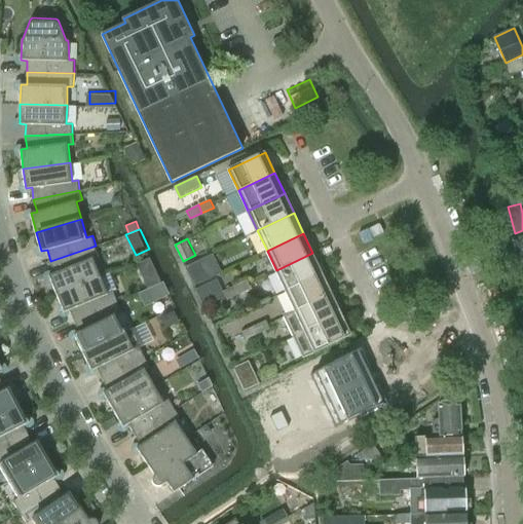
[(96,246),(50,261),(55,272),(49,275),(58,293),(101,275),(94,259),(100,256),(96,246)]
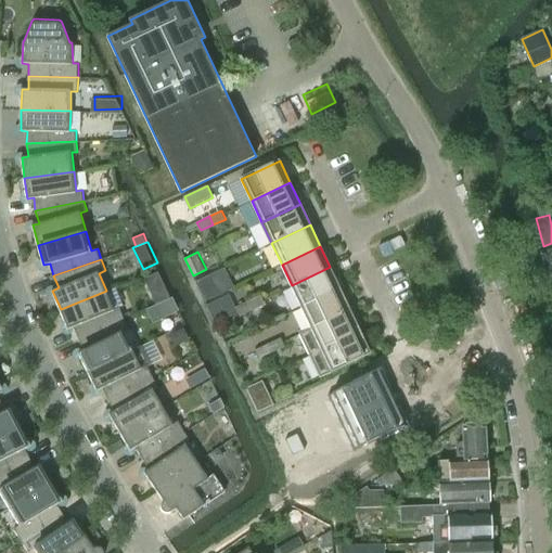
[(330,267),(292,285),(302,307),(341,288),(330,267)]
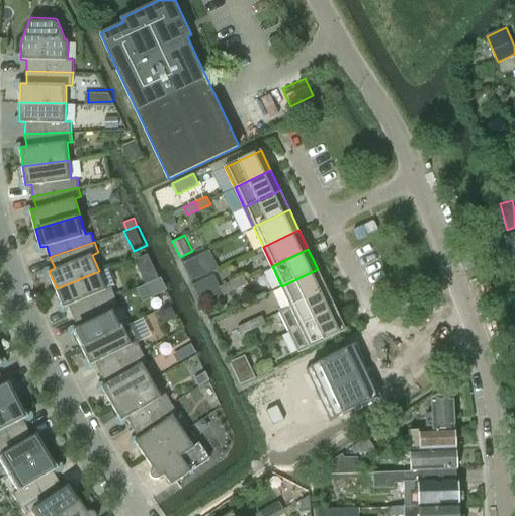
[(184,264),(191,280),(202,275),(195,259),(184,264)]
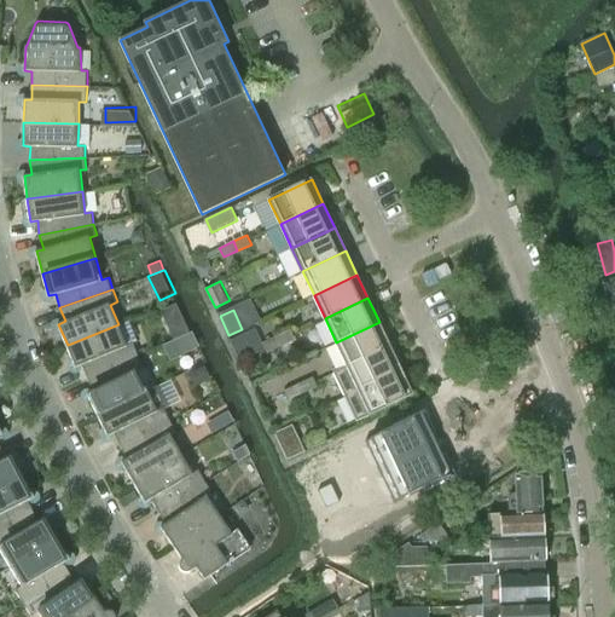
[(379,322),(336,342),(348,365),(390,345),(379,322)]
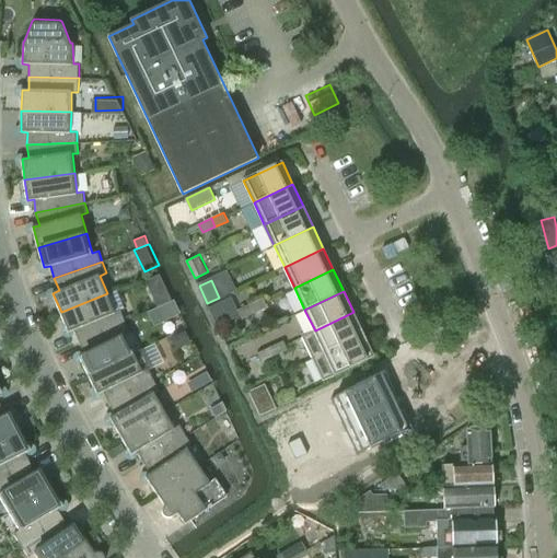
[(107,293),(61,312),(69,332),(74,329),(80,341),(126,321),(120,310),(115,312),(107,293)]
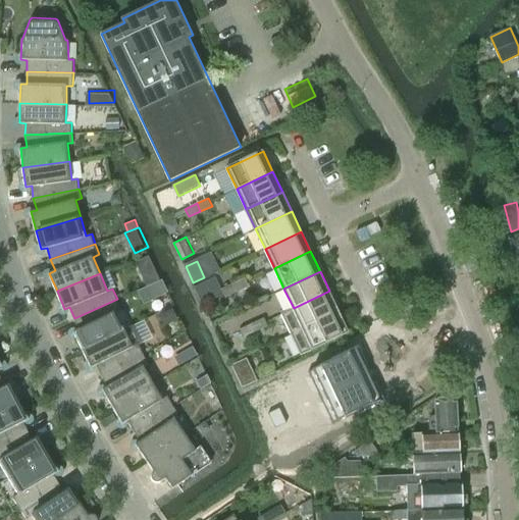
[(246,277),(235,282),(238,291),(250,286),(246,277)]
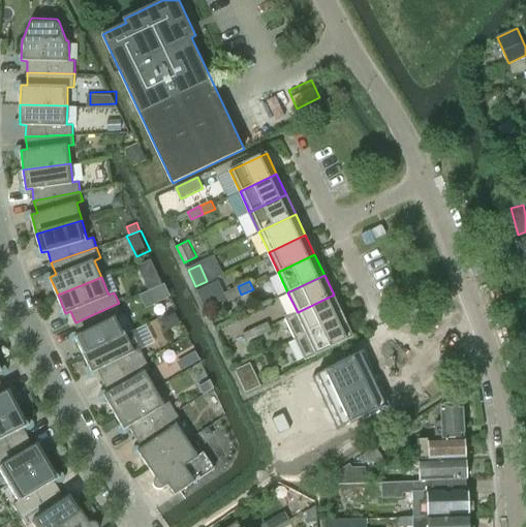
[(165,282),(152,288),(158,302),(172,296),(165,282)]
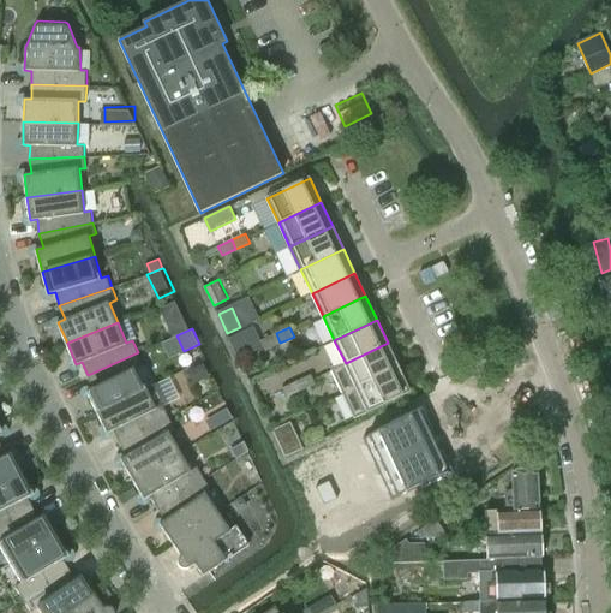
[(243,331),(229,337),(239,357),(251,351),(243,331)]
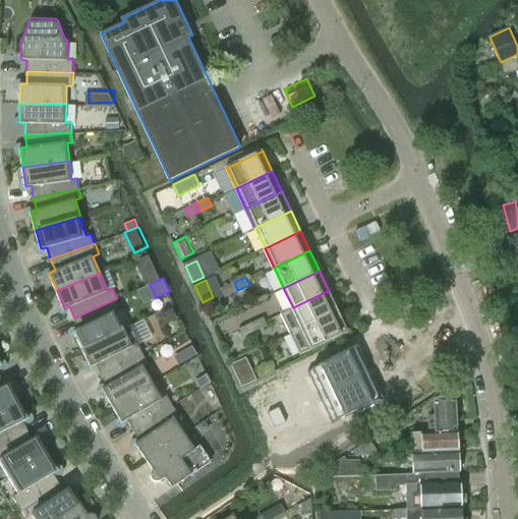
[(234,282),(222,288),(226,295),(237,290),(234,282)]
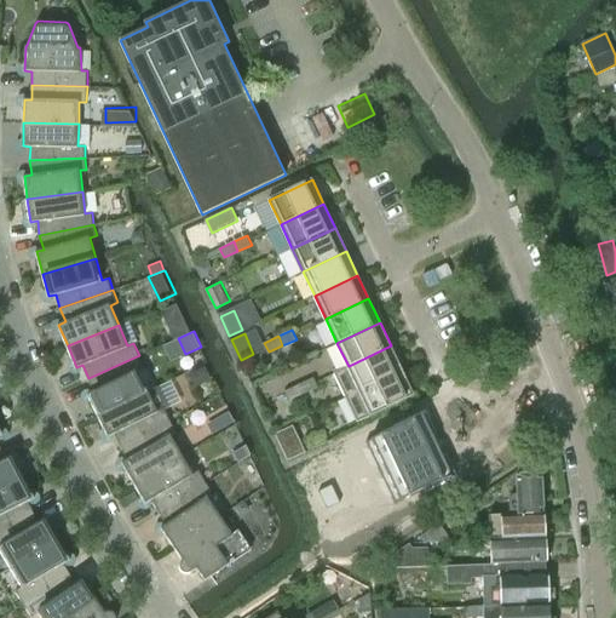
[(391,345),(349,366),(335,373),(346,396),(402,370),(391,345)]
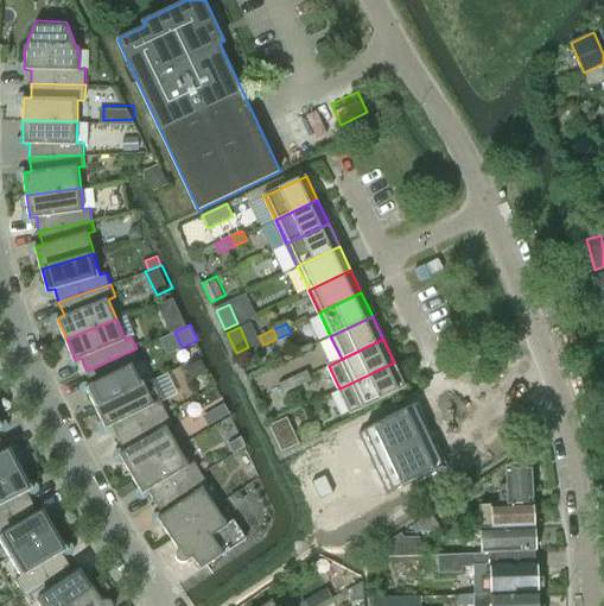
[(137,348),(87,371),(93,384),(87,386),(96,408),(145,383),(137,364),(142,361),(137,348)]
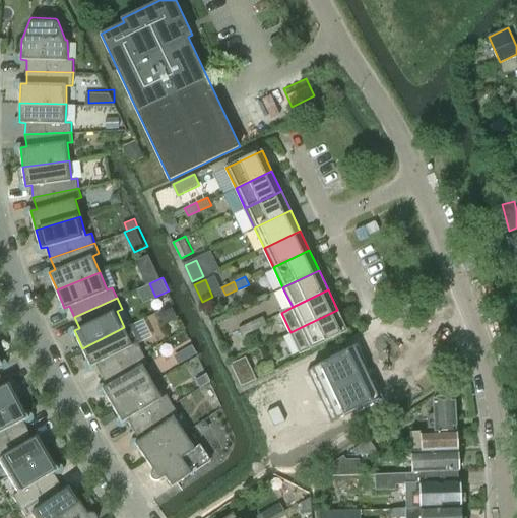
[(337,310),(291,332),(301,353),(347,331),(337,310)]
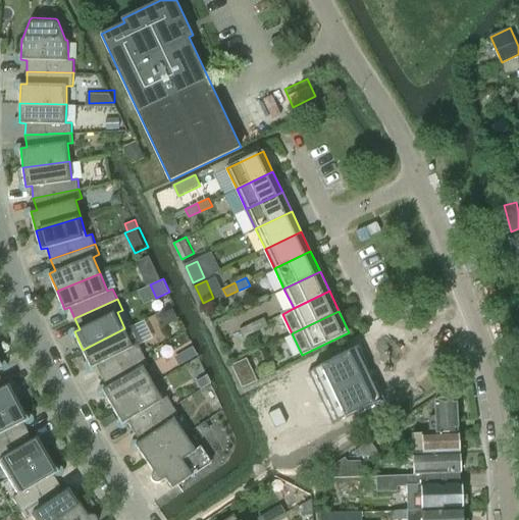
[(264,317),(253,322),(257,330),(268,325),(264,317)]
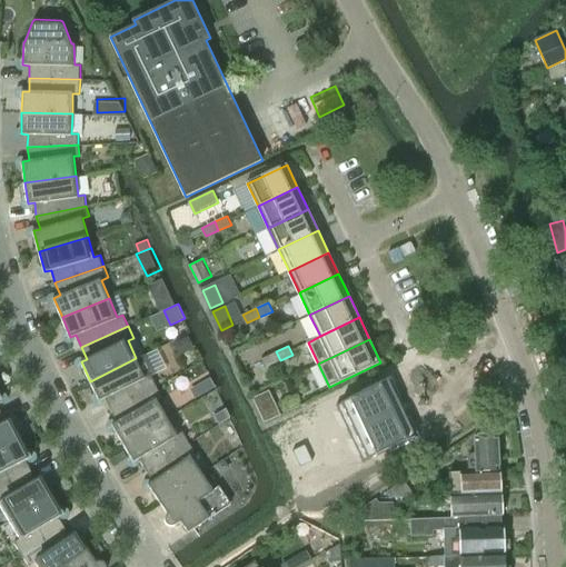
[(276,351),(264,358),(268,366),(280,360),(276,351)]
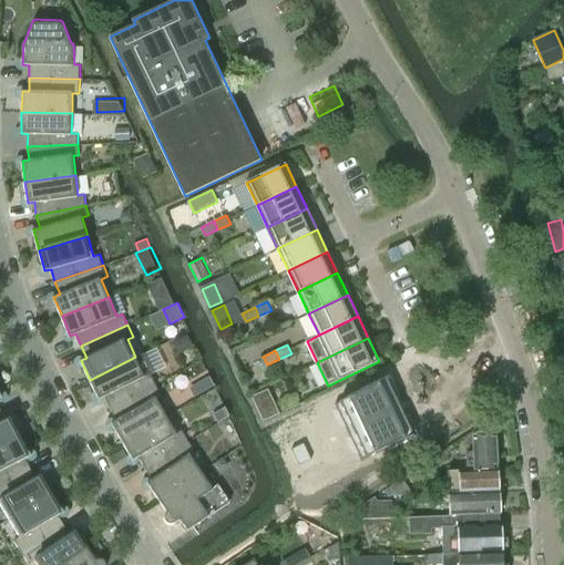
[(135,357),(90,380),(100,399),(105,396),(111,408),(156,383),(151,372),(144,376),(135,357)]
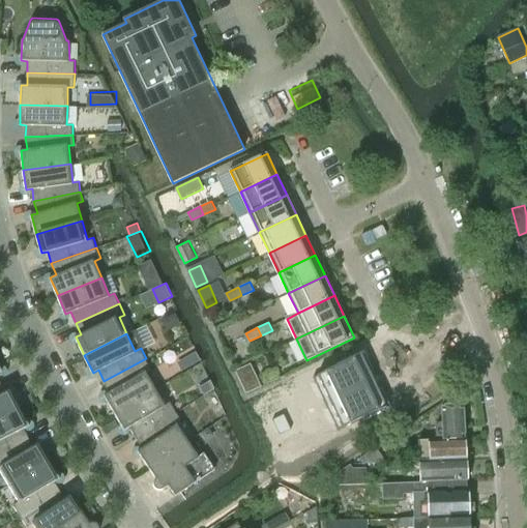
[(366,352),(318,375),(330,401),(375,380),(371,371),(374,369),(366,352)]
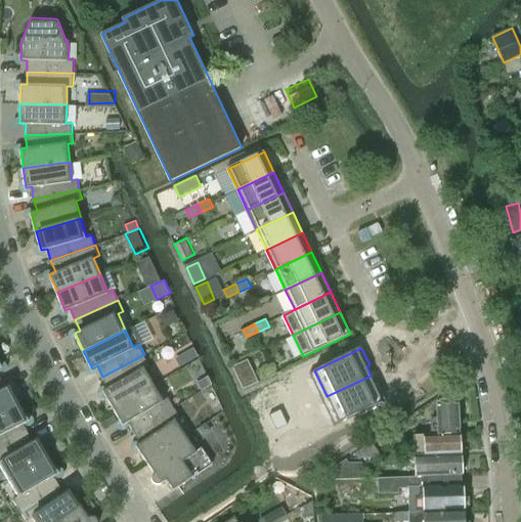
[(144,354),(102,377),(109,387),(103,390),(114,407),(155,384),(144,368),(150,365),(144,354)]
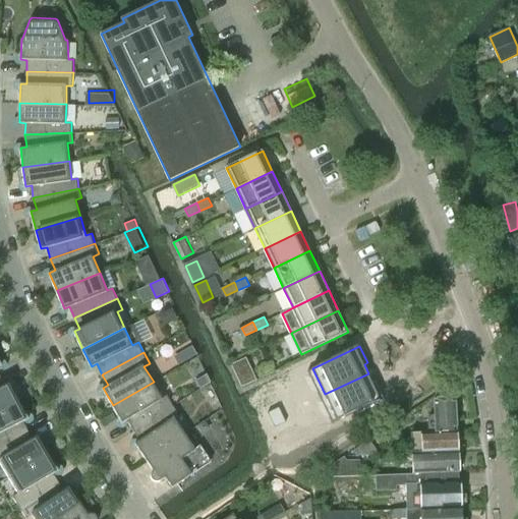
[(247,356),(232,363),(243,386),(257,379),(247,356)]
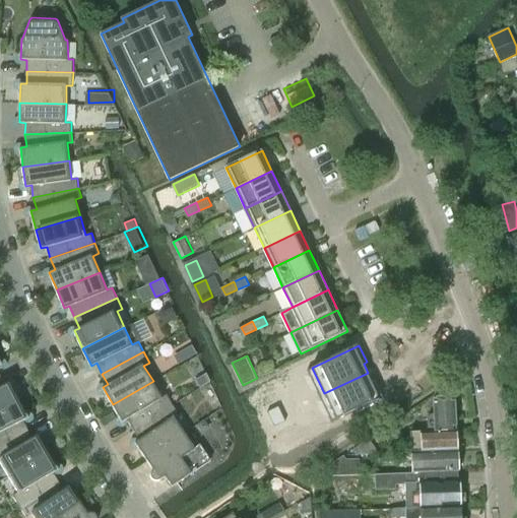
[(271,362),(260,367),(263,375),(275,370),(271,362)]
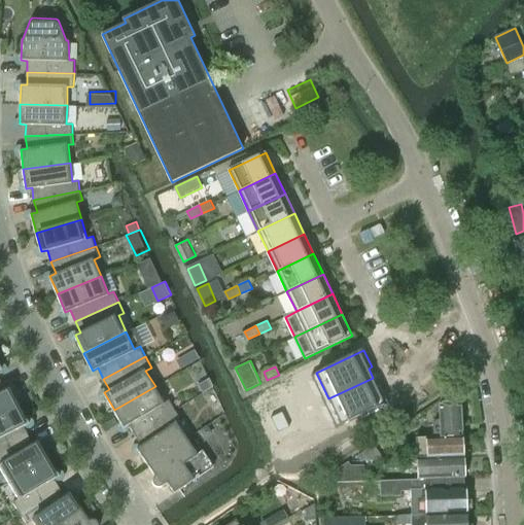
[(210,377),(199,384),(204,392),(214,385),(210,377)]
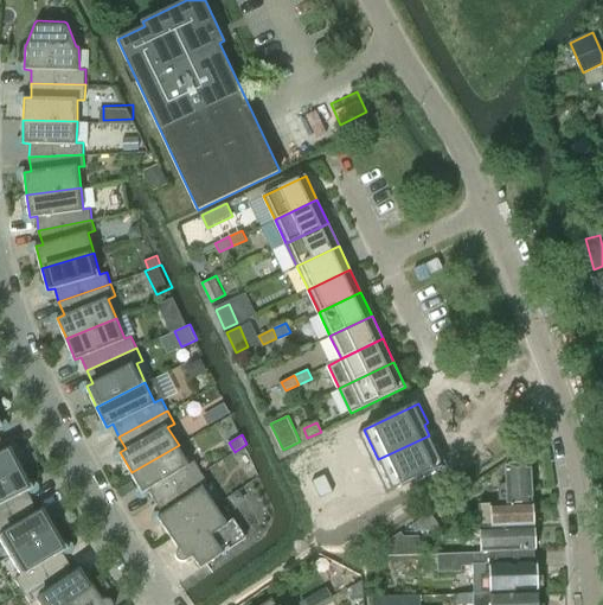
[(429,435),(378,459),(393,490),(447,464),(438,445),(434,446),(429,435)]
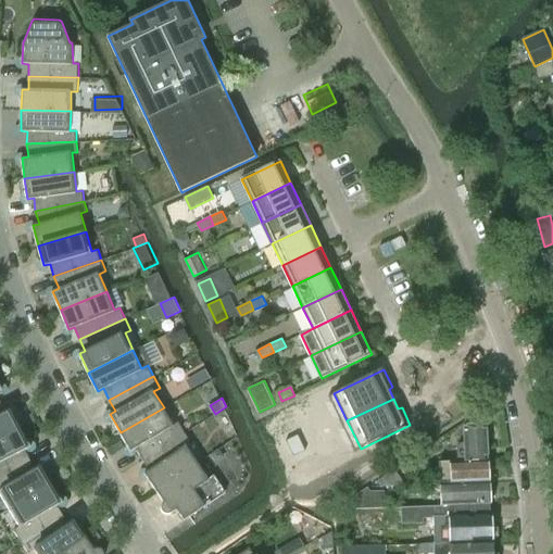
[(2,402),(0,402),(0,438),(22,427),(12,408),(7,412),(2,402)]
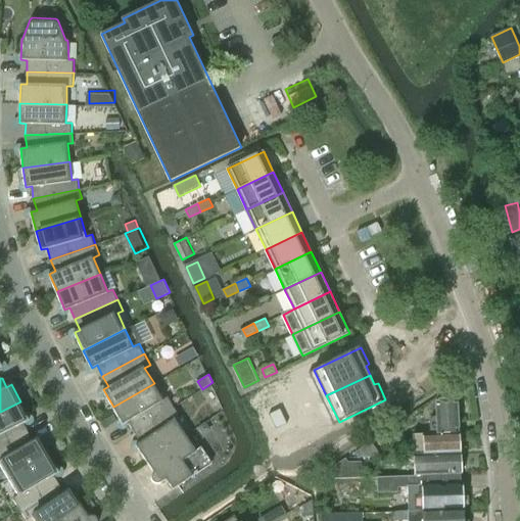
[(154,383),(113,407),(124,424),(129,421),(135,431),(175,407),(169,396),(163,399),(154,383)]
